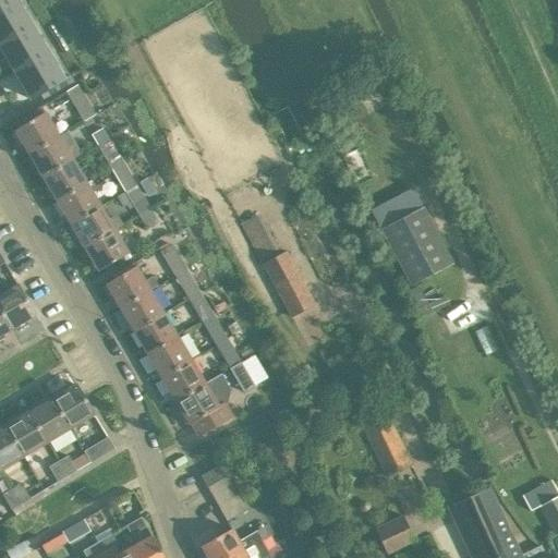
[(0,44),(32,26),(16,0),(14,0),(0,8),(0,44)]
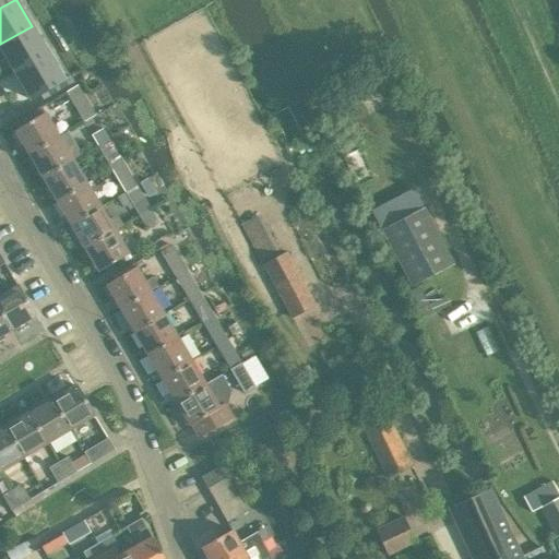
[(0,51),(13,73),(48,52),(32,26),(0,44),(0,51)]
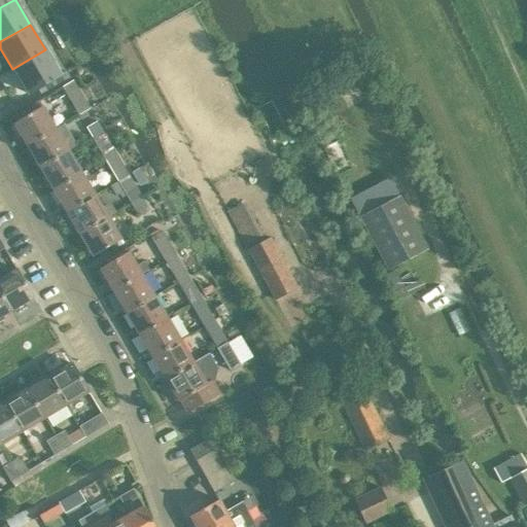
[(45,49),(12,69),(27,95),(60,75),(45,49)]
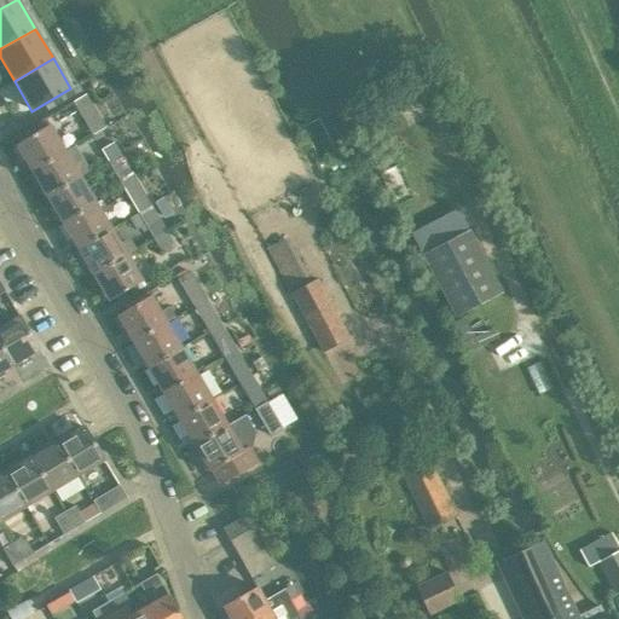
[(103,128),(84,96),(71,104),(90,136),(103,128)]
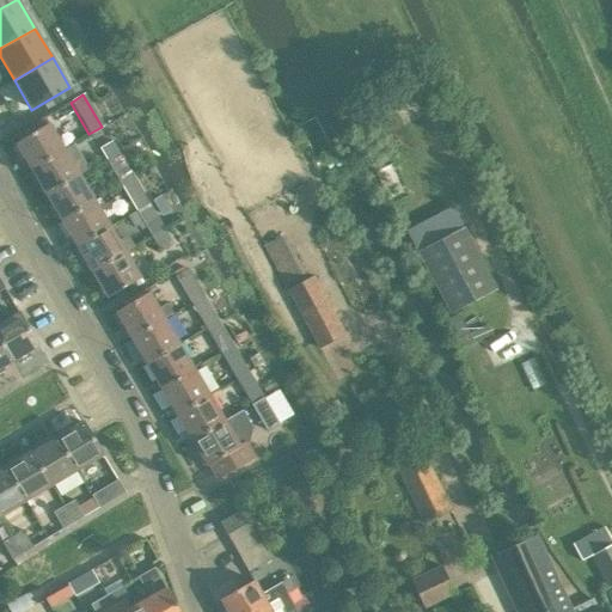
[(31,171),(63,152),(47,123),(48,123),(44,116),(12,135),(17,141),(14,142),(31,171)]
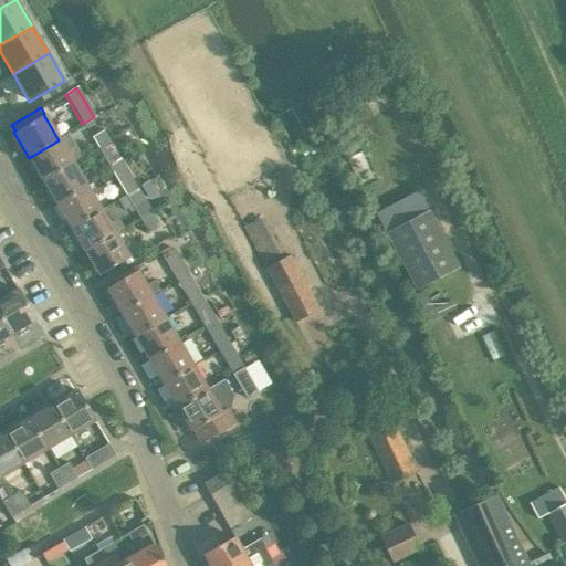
[(96,149),(108,142),(102,130),(90,138),(96,149)]
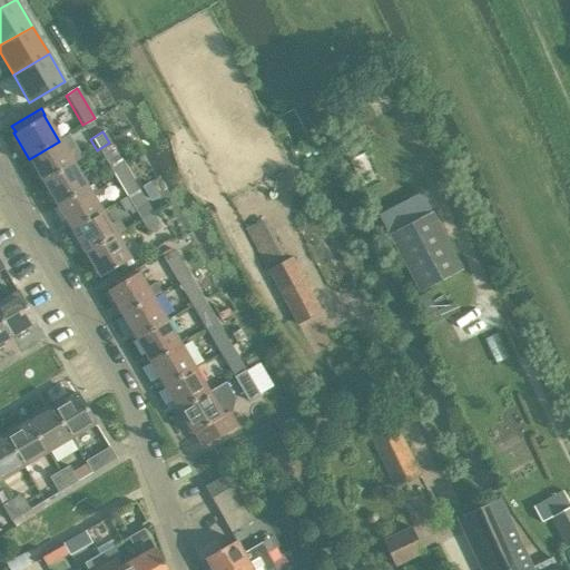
[(43,182),(74,164),(85,158),(70,135),(59,141),(29,159),(43,182)]
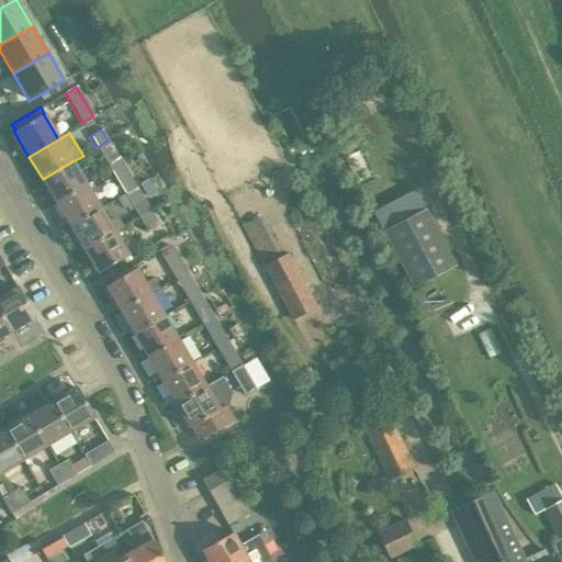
[(108,141),(96,148),(110,171),(122,164),(108,141)]
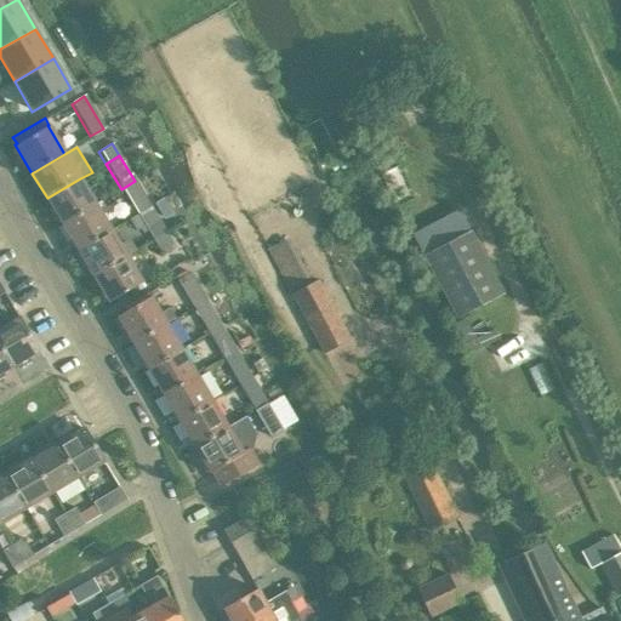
[(80,178),(47,198),(62,223),(95,204),(80,178)]
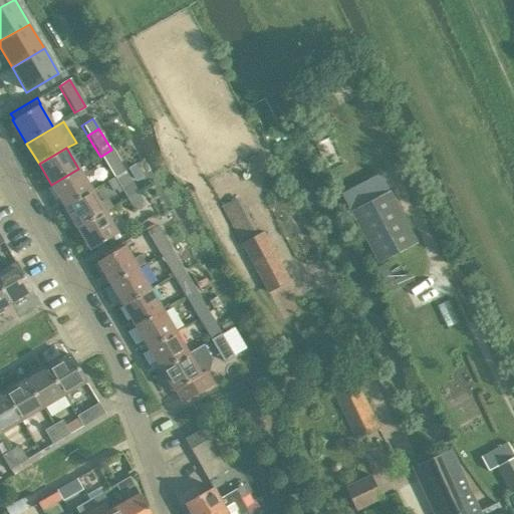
[(113,178),(124,171),(111,150),(100,157),(113,178)]
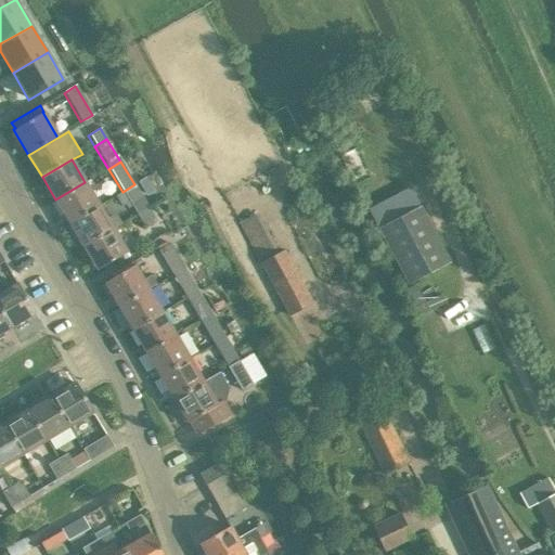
[(146,178),(139,182),(146,196),(155,192),(146,178)]
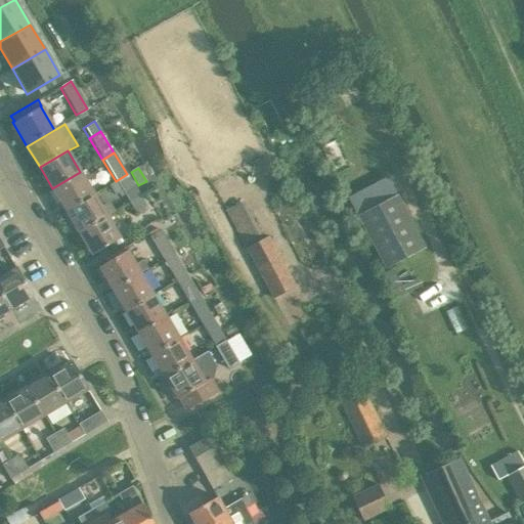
[(66,210),(93,194),(80,172),(52,188),(66,210)]
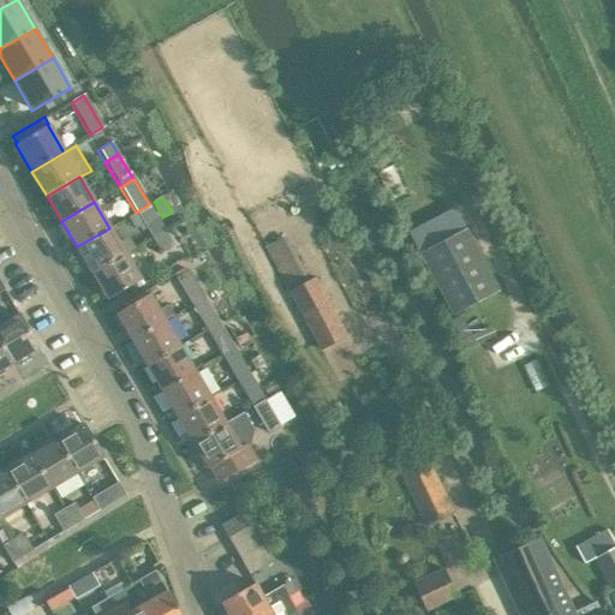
[(149,204),(136,213),(151,239),(165,231),(149,204)]
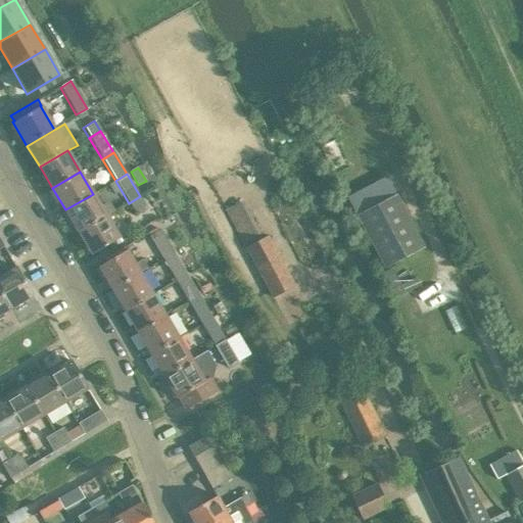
[(65,209),(79,232),(106,217),(113,212),(107,202),(100,206),(93,194),(65,209)]
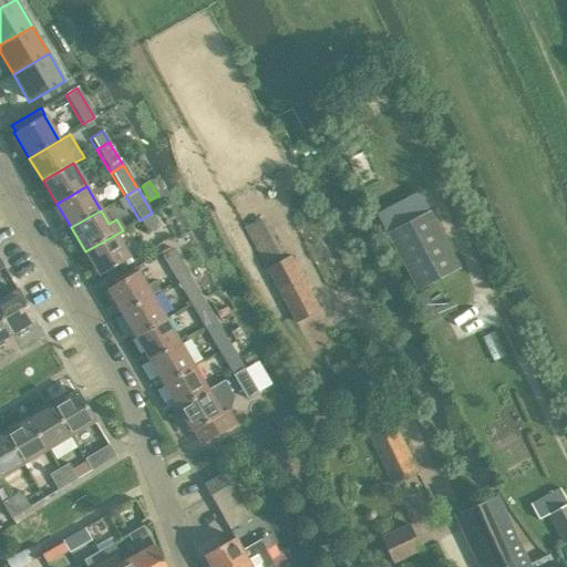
[(429,212),(385,234),(416,291),(459,269),(429,212)]
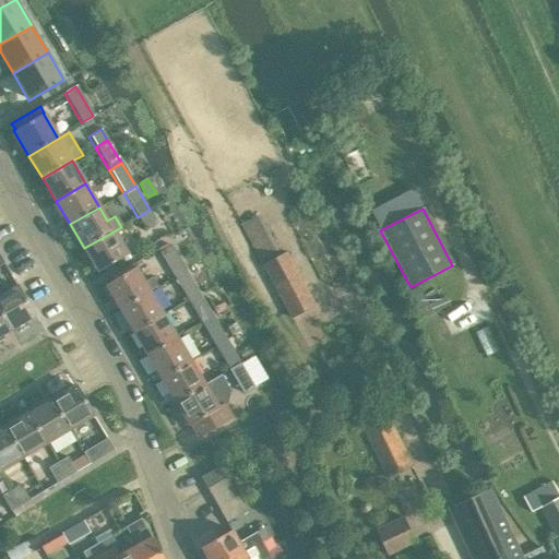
[(150,210),(138,217),(146,232),(158,224),(150,210)]
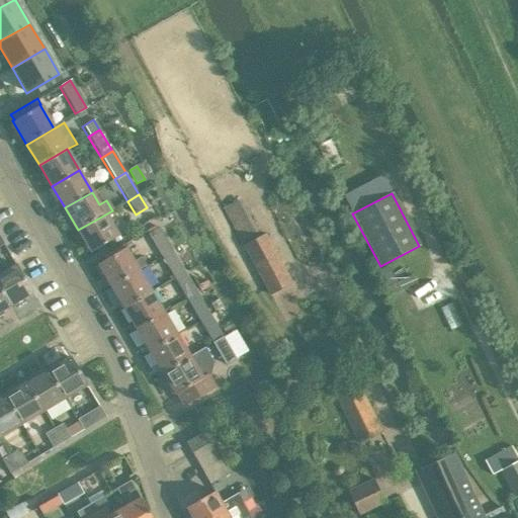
[(105,214),(78,230),(90,252),(117,236),(105,214)]
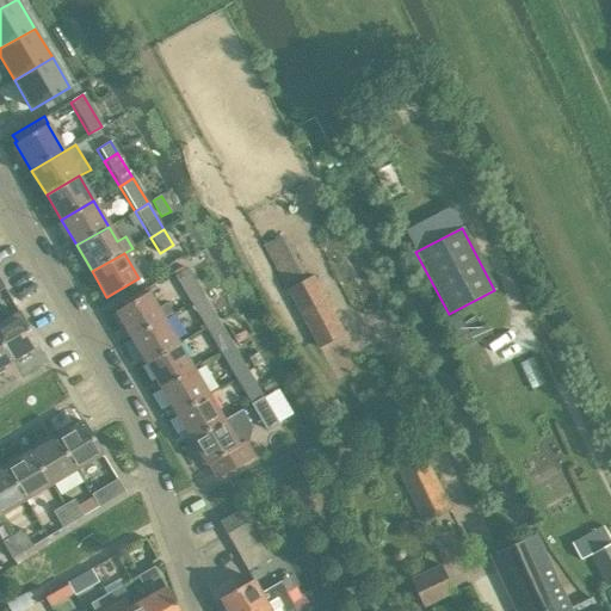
[(190,304),(203,296),(186,266),(173,275),(190,304)]
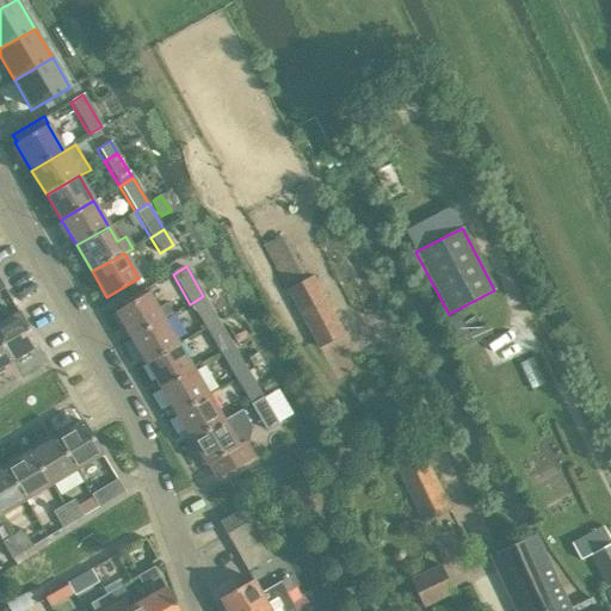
[(320,288),(294,302),(325,359),(349,347),(320,288)]
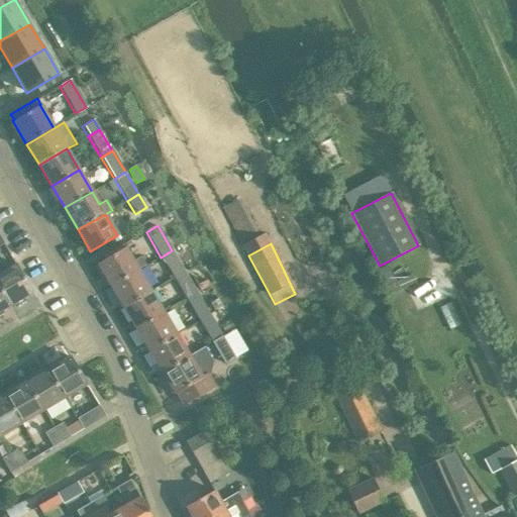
[(124,247),(97,264),(111,287),(138,271),(146,266),(140,256),(133,262),(124,247)]
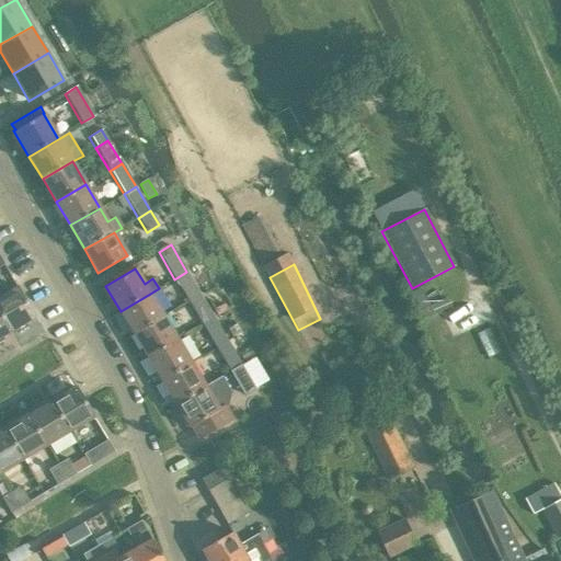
[(189,302),(201,295),(186,272),(174,279),(189,302)]
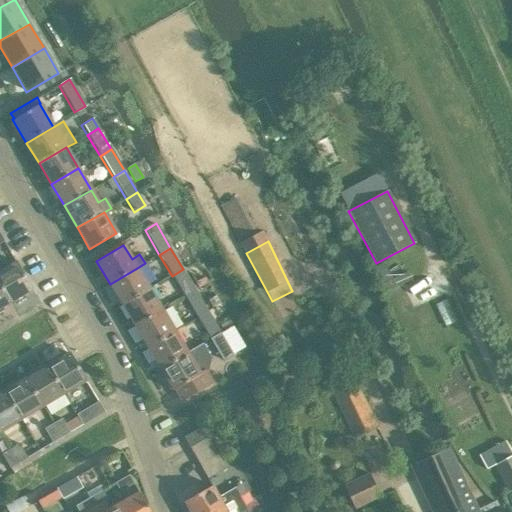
[(0,270),(0,286),(10,302),(31,290),(15,262),(0,270)]
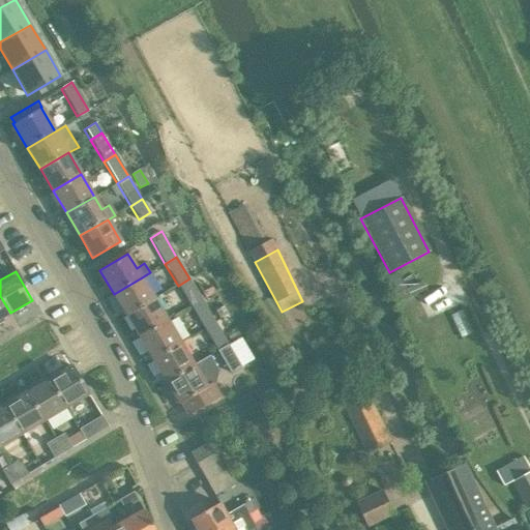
[(126,316),(154,299),(142,277),(114,294),(126,316)]
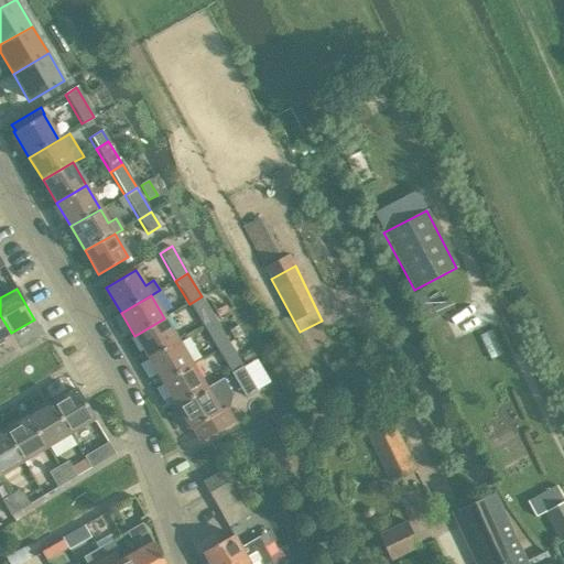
[(202,296),(190,304),(203,327),(215,320),(202,296)]
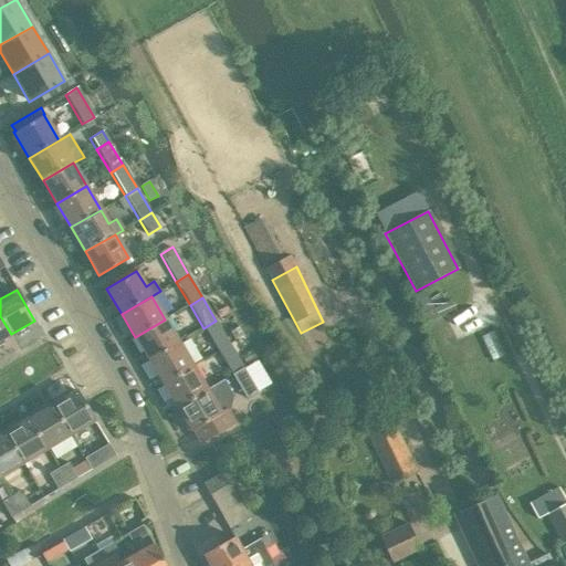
[(0,339),(11,334),(0,316),(0,339)]
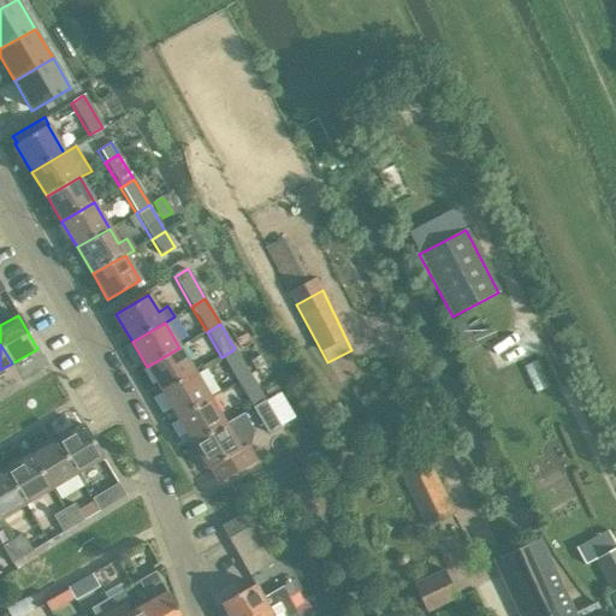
[(179,348),(147,367),(161,392),(195,373),(179,348)]
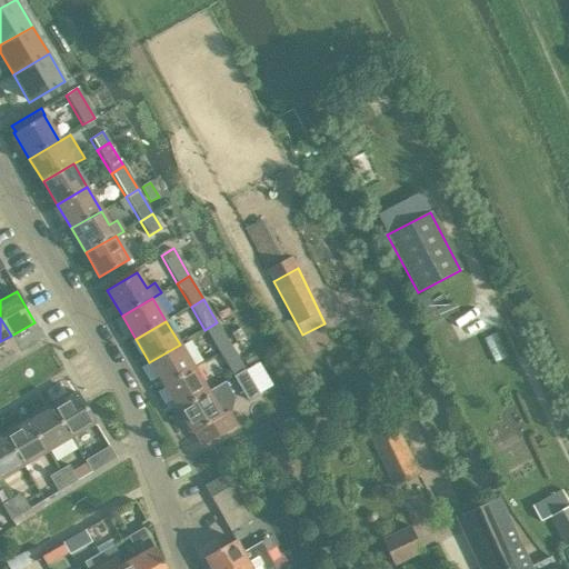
[(219,355),(232,348),(217,322),(205,330),(219,355)]
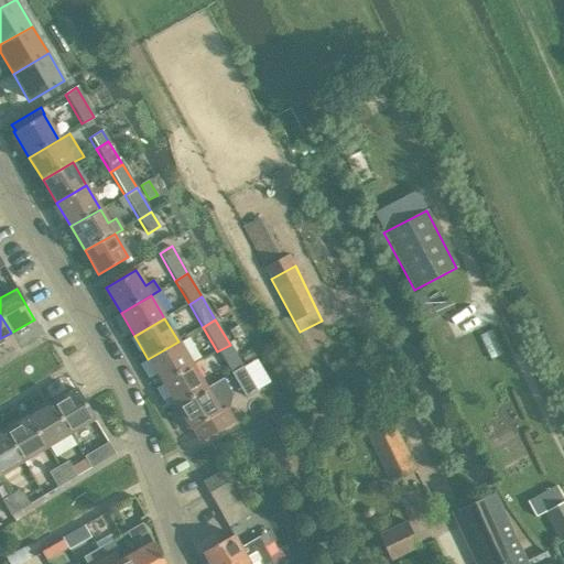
[(163,383),(193,366),(179,342),(148,359),(163,383)]
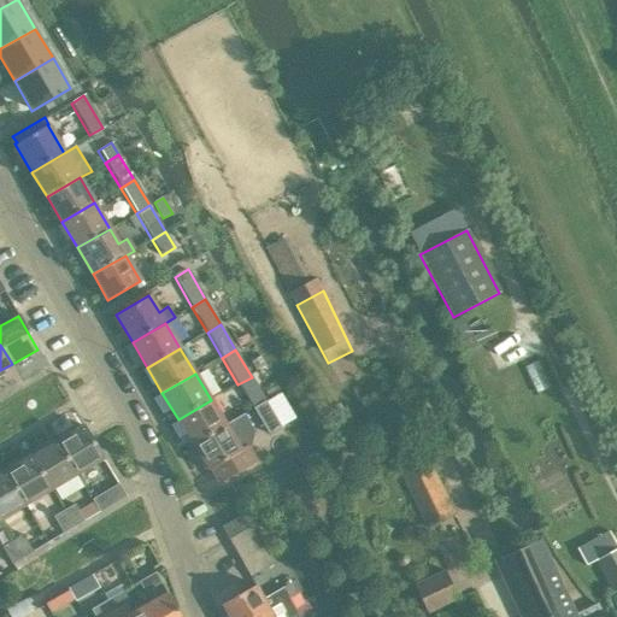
[(252,377),(238,385),(253,410),(265,403),(266,403),(252,377)]
